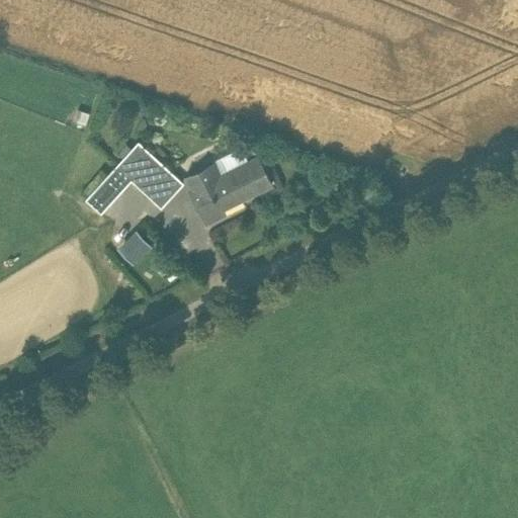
[(90,112),(82,109),(79,108),(75,120),(78,121),(86,124),(90,112)]
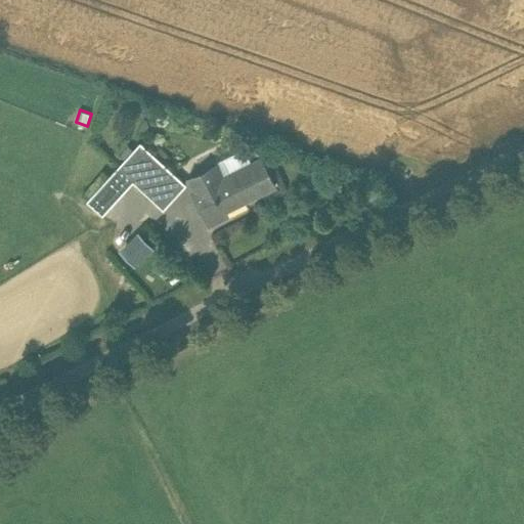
[(164,207),(186,183),(141,142),(119,166),(134,180),(164,207)]
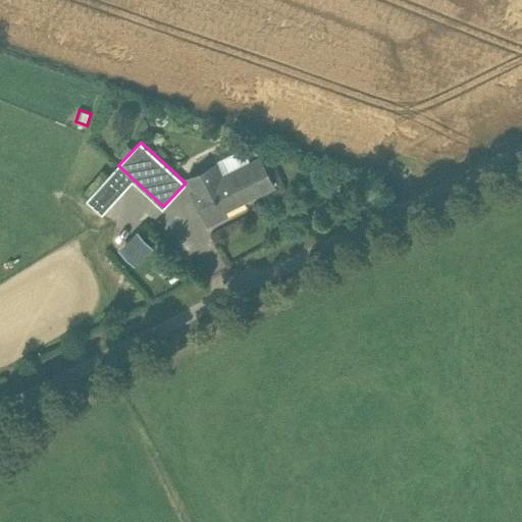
[(274,184),(261,157),(223,175),(217,162),(189,175),(195,189),(192,190),(209,223),(227,214),(224,209),(274,184)]
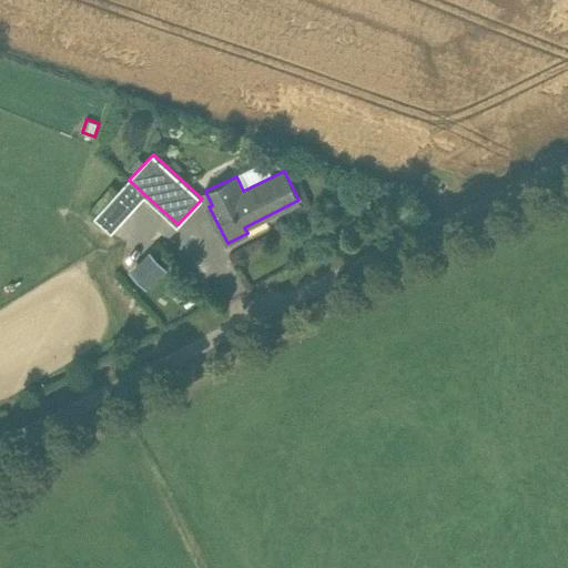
[(128,203),(117,193),(97,215),(108,226),(128,203)]
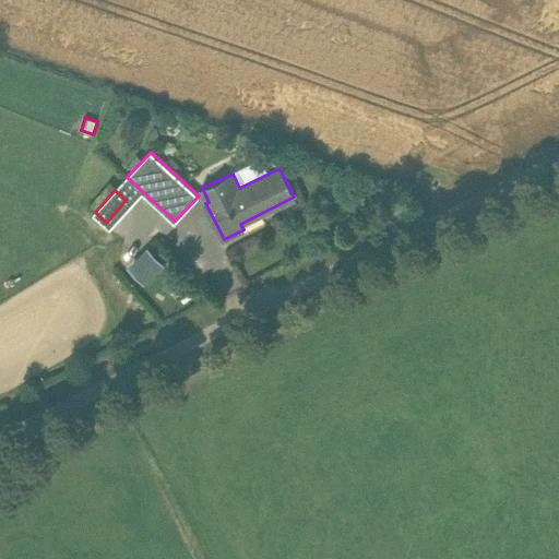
[(149,281),(167,261),(149,244),(130,263),(149,281)]
